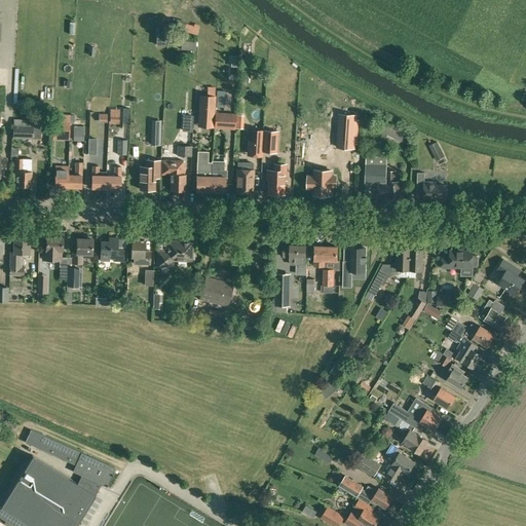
[(183,31),(185,25),(186,22),(177,19),(174,28),(183,31)]
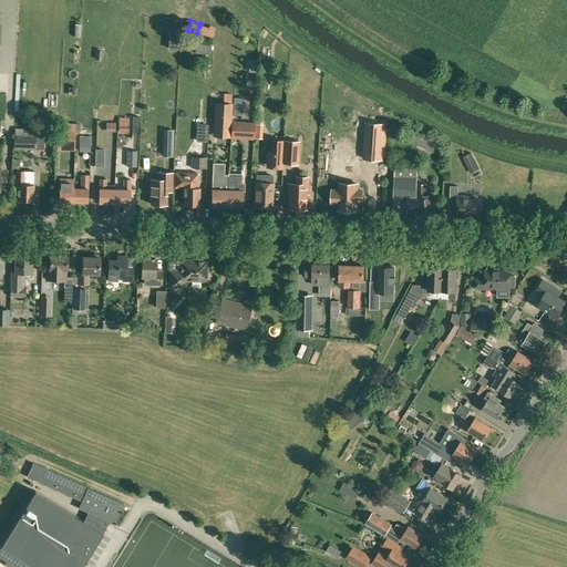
[(179,29),(171,29),(169,49),(178,49),(179,29)]
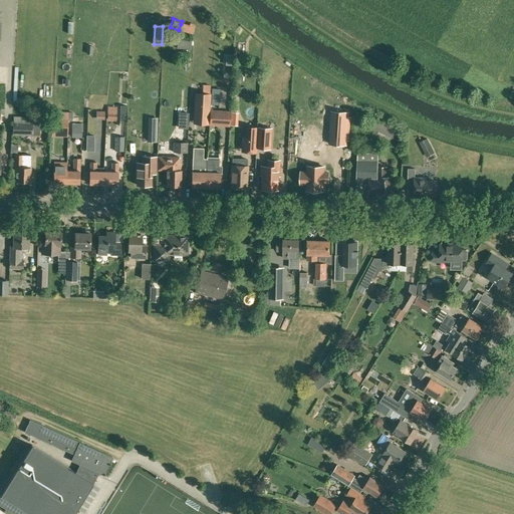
[(197,35),(198,29),(186,26),(184,32),(197,35)]
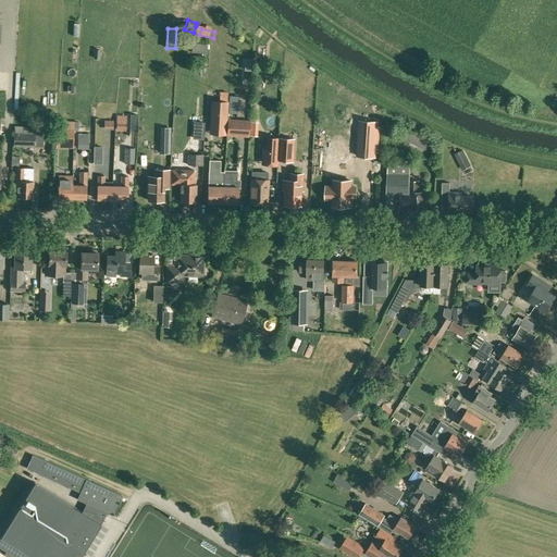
[(212,98),(210,134),(226,135),(227,101),(227,91),(221,91),(221,98),(212,98)]
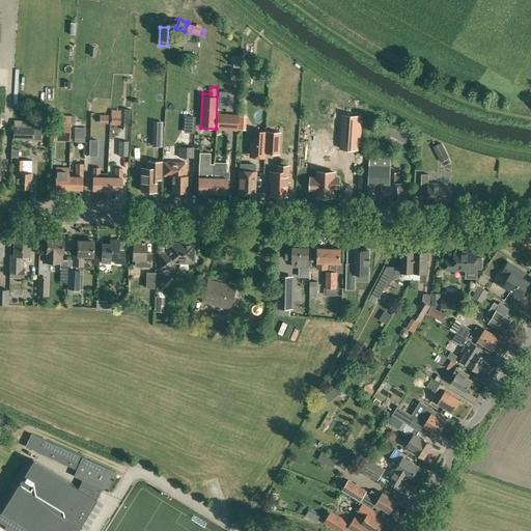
[(120,126),(121,110),(111,109),(111,124),(120,126)]
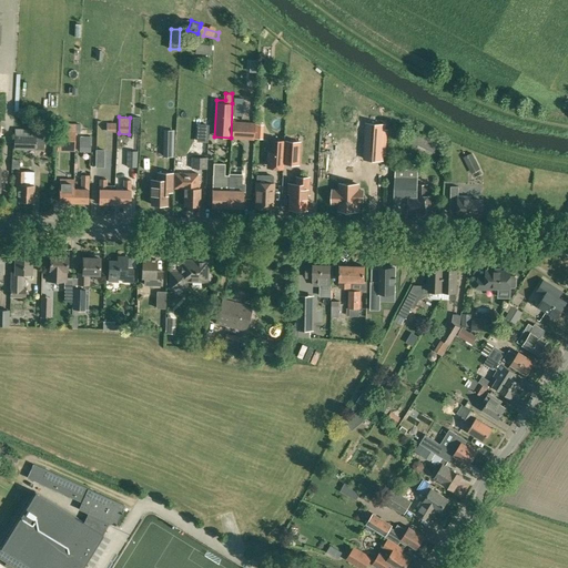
[(254,140),(255,122),(232,121),(231,139),(254,140)]
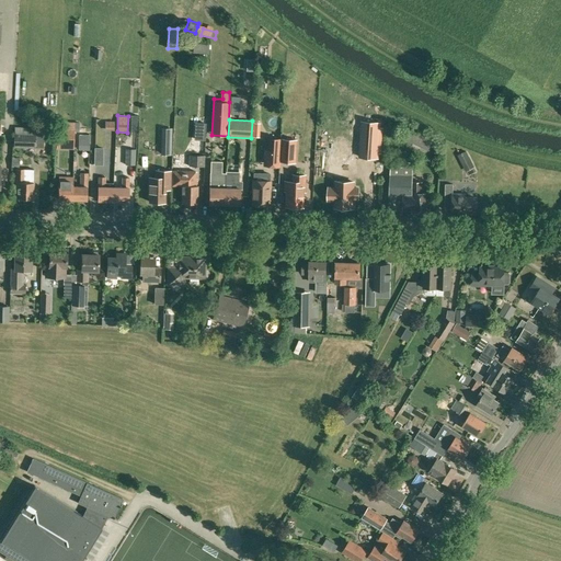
[(114,130),(114,121),(105,121),(105,130),(114,130)]
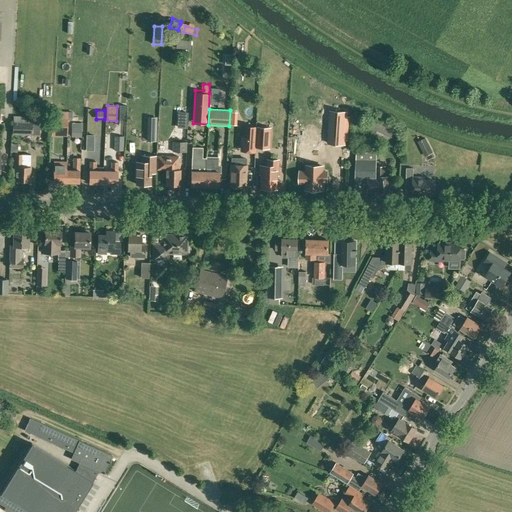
[(346,111),(330,110),(328,142),(344,143),(346,111)]
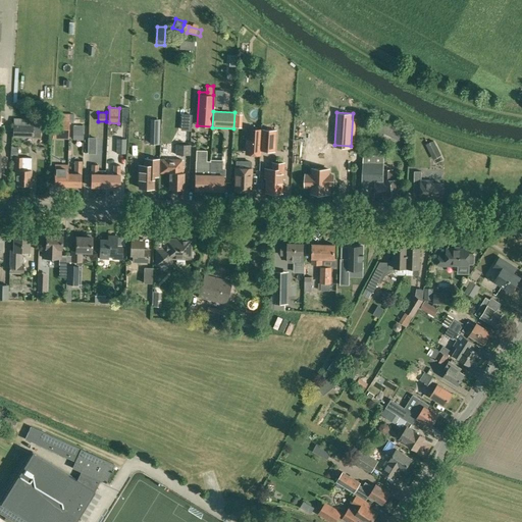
[(41,138),(41,124),(33,124),(34,118),(12,118),(12,138),(33,138),(33,137),(41,138)]
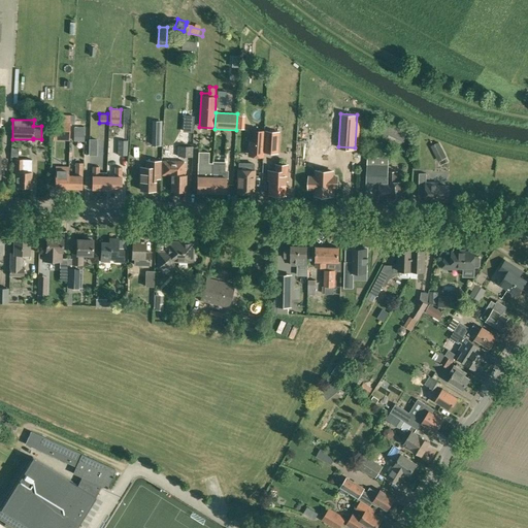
[(53,139),(70,140),(70,124),(70,122),(53,122),(53,139)]
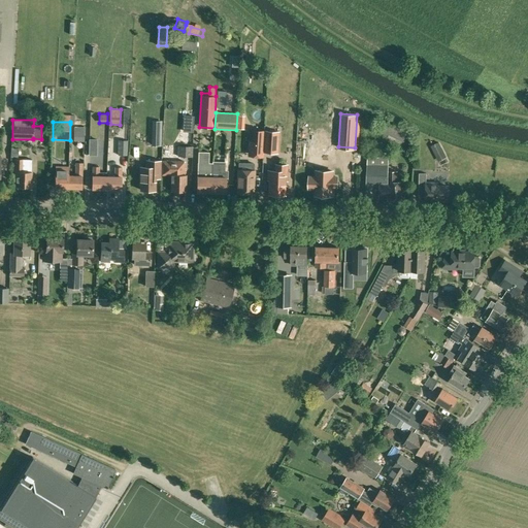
[(402,140),(406,134),(401,132),(391,127),(385,124),(382,131),(388,134),(398,138),(402,140)]
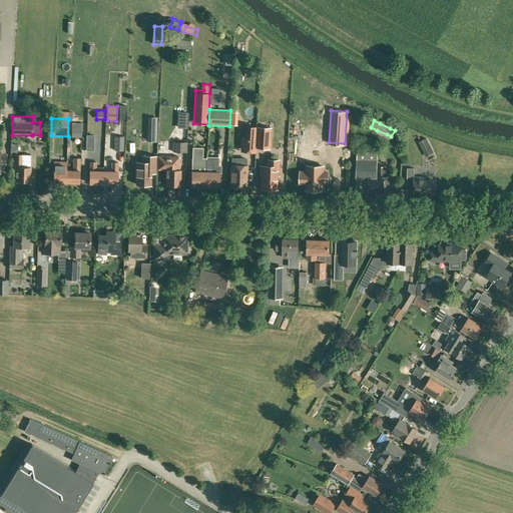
[(82,137),(82,123),(72,123),(71,127),(71,137),(82,137)]
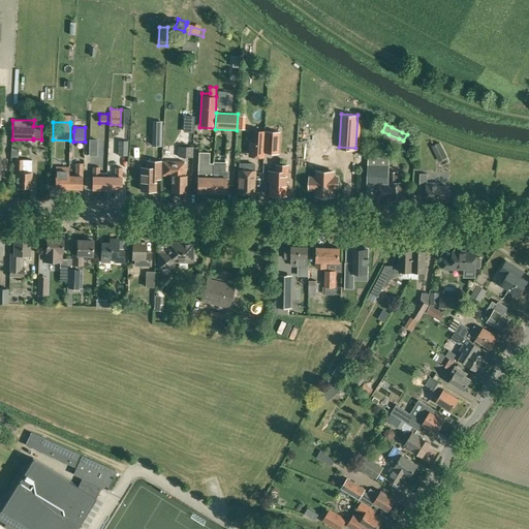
[(263,158),(263,153),(266,130),(249,129),(248,157),(263,158)]
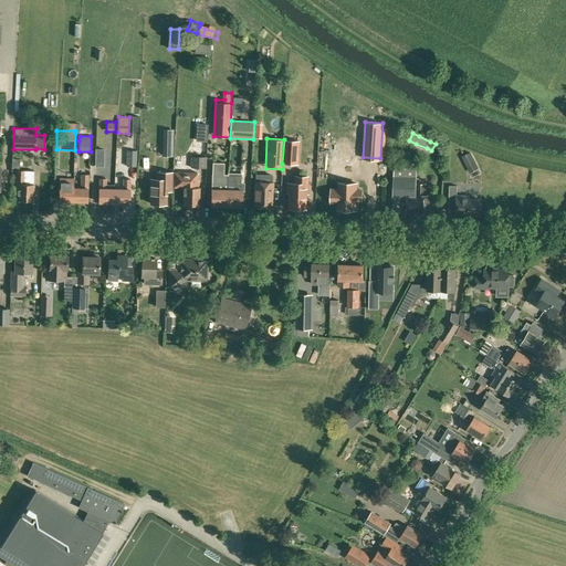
[(173,156),(174,139),(164,139),(163,156),(173,156)]
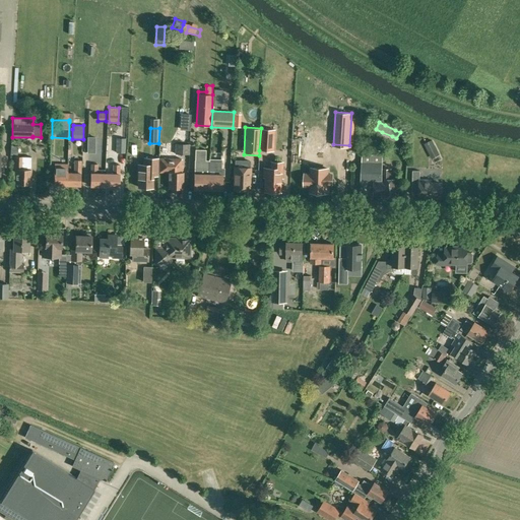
[(275,129),(261,128),(259,150),(274,150),(275,129)]
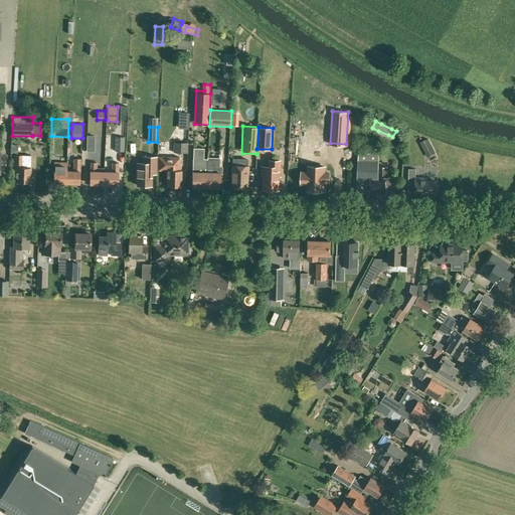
[(96,151),(96,136),(87,136),(87,151),(96,151)]
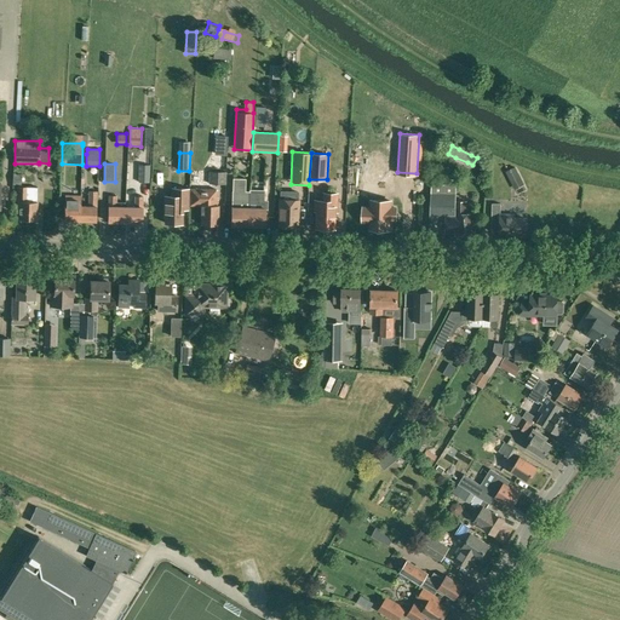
[(149,183),(149,165),(138,165),(138,183),(149,183)]
